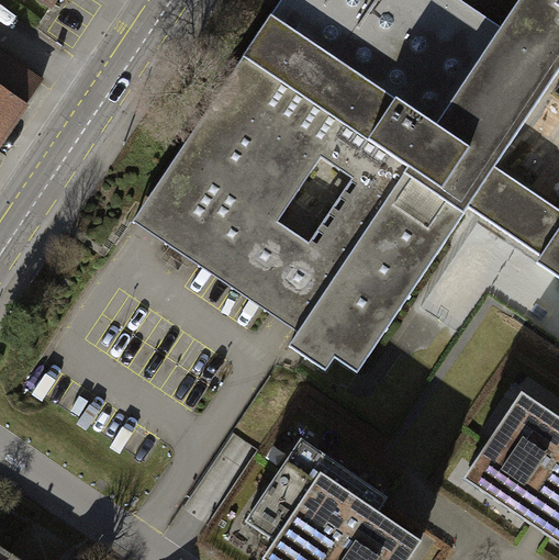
[(504,25),(464,0),(281,0),(131,222),(253,301),(284,321),(299,329),(287,344),(323,368),(324,369),(333,355),(357,370),(469,205),(540,254),(536,261),(558,276),(558,0),(521,0),(520,1),(504,25)]
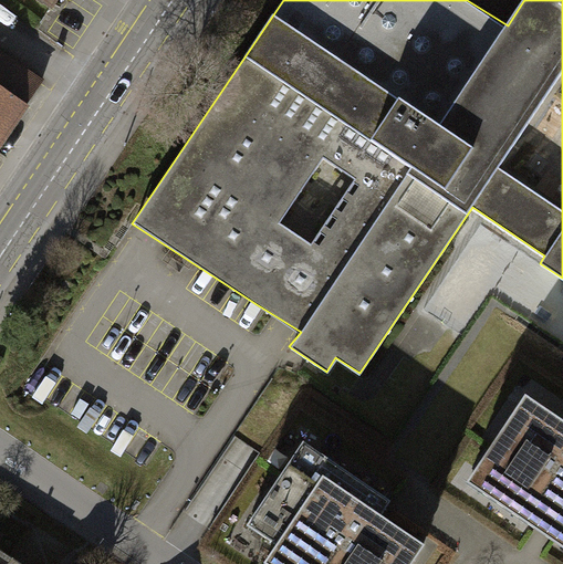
[(0,53),(0,89),(23,105),(40,81),(0,53)]
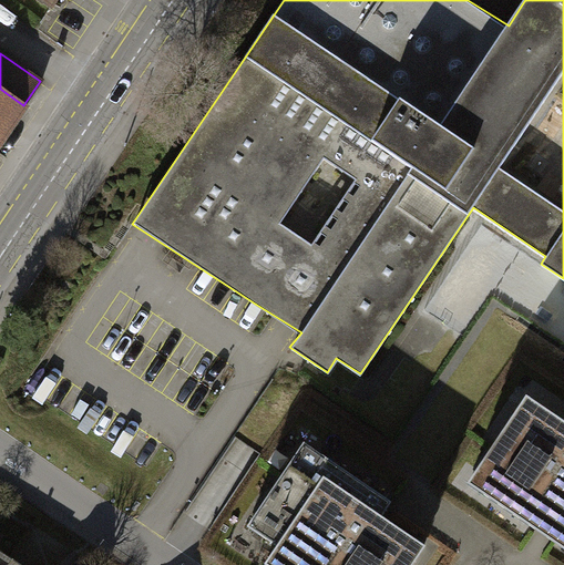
[(0,139),(23,105),(0,89),(0,139)]
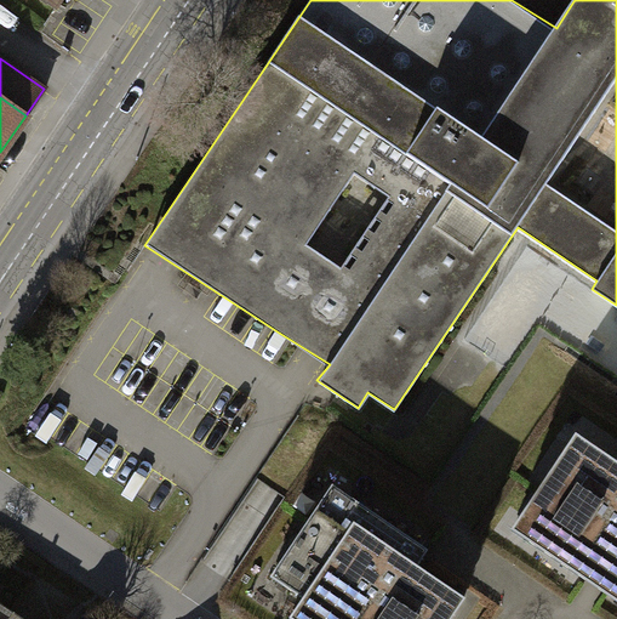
[(616,459),(576,432),(510,527),(605,591),(616,600),(616,459)]
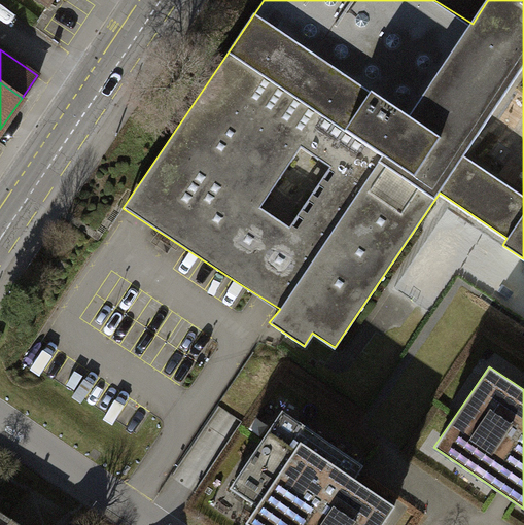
[(282,409),(229,487),(256,505),(245,522),(249,524),(381,524),(394,504),(353,477),(362,463),(282,409)]
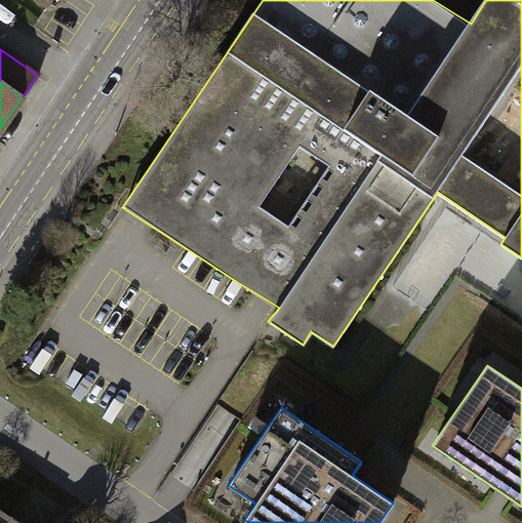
[(0,522),(19,522),(8,515),(0,509),(0,522)]
